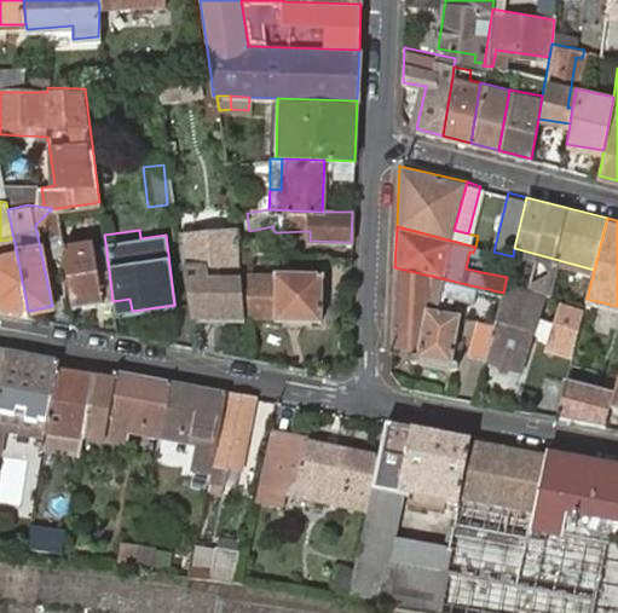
[(235,231),(179,236),(192,321),(244,318),(244,317),(237,248),(235,231)]
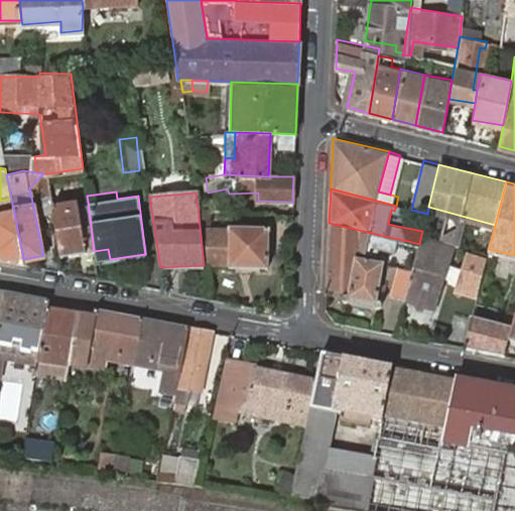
[(0,257),(24,262),(23,259),(11,199),(0,201),(0,257)]
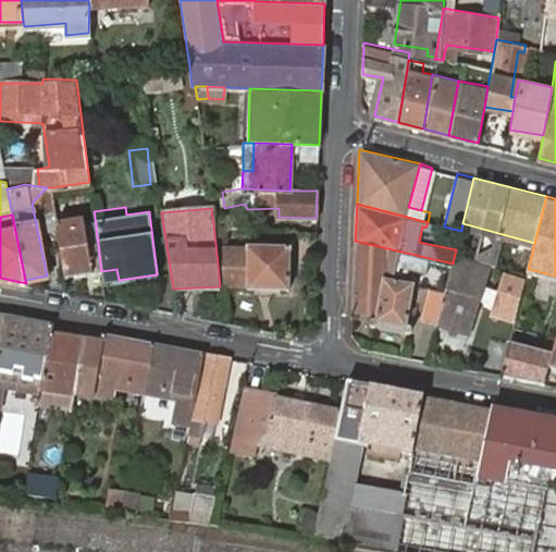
[(96,228),(96,224),(87,227),(85,216),(57,221),(65,276),(101,271),(98,244),(96,228)]
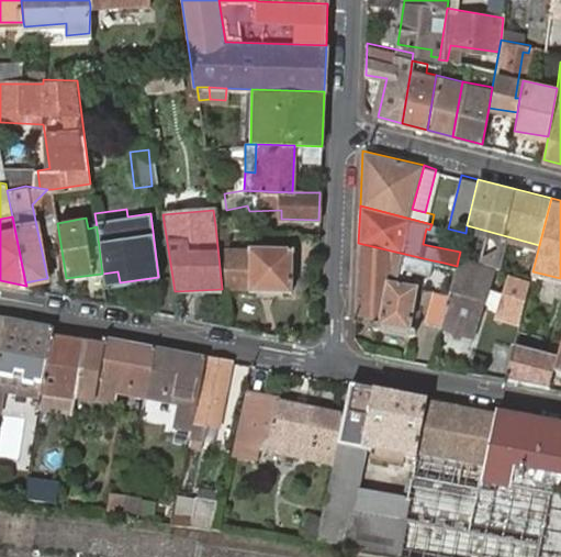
[(232,226),(215,225),(222,288),(293,292),(294,248),(284,248),(284,242),(246,241),(246,246),(231,247),(232,226)]
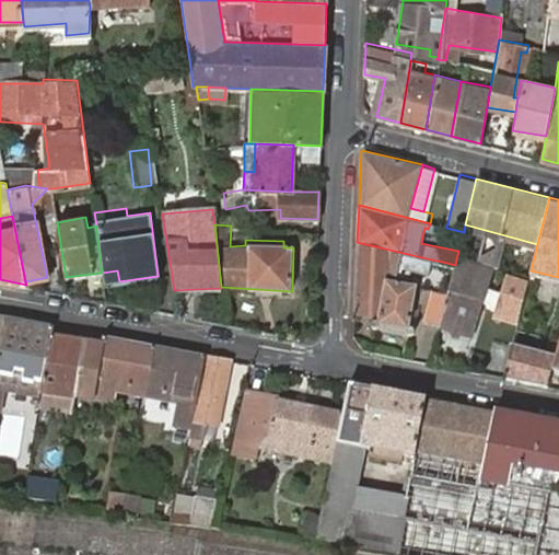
[(357,242),(354,309),(379,314),(388,278),(409,282),(411,268),(428,273),(431,259),(357,242)]
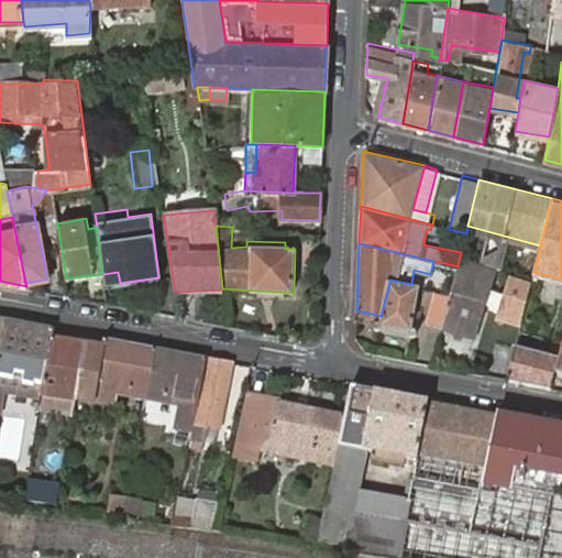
[(461,252),(459,261),(473,264),(475,256),(461,252)]
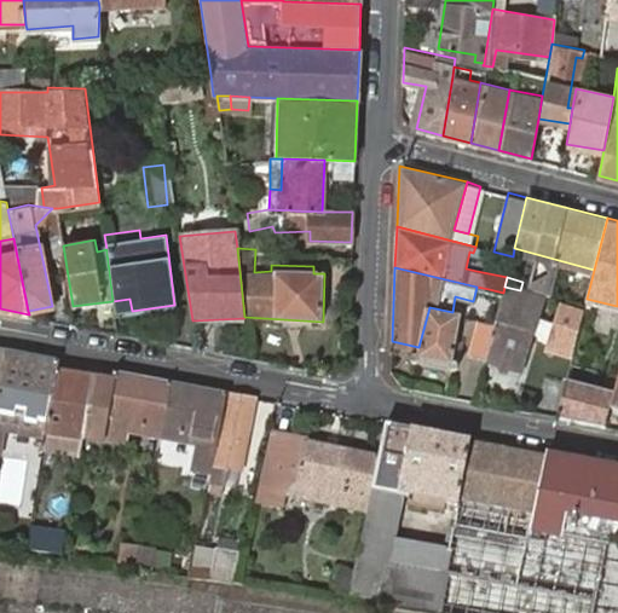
[(496,323),(489,357),(524,365),(547,289),(523,282),(520,290),(504,287),(503,293),(496,323)]
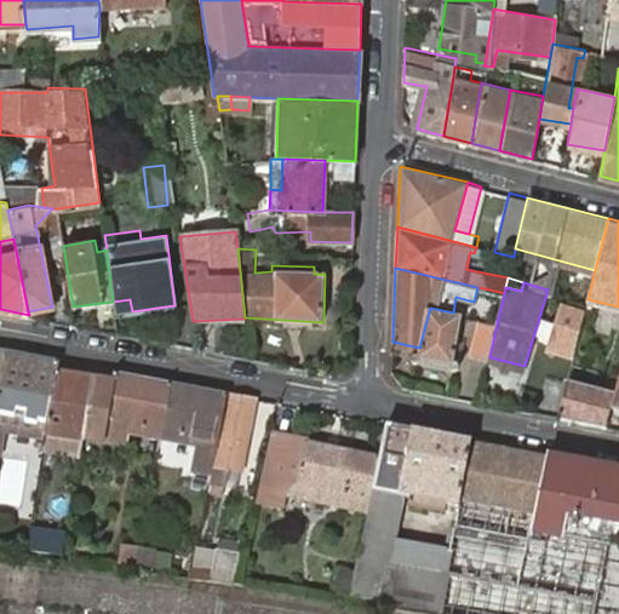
[(583,317),(588,299),(565,294),(560,310),(583,317)]
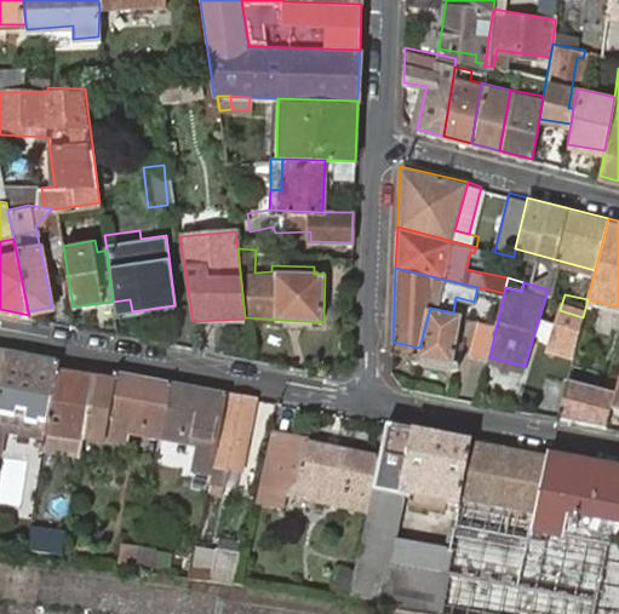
[(430,308),(419,348),(418,354),(451,361),(463,315),(453,313),(430,308)]
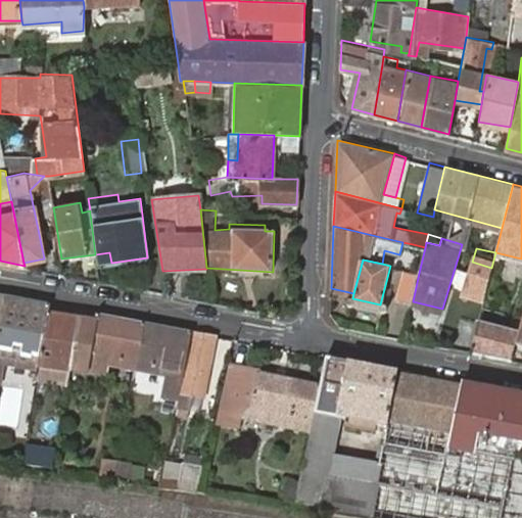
[(399,298),(413,301),(419,273),(407,269),(399,298)]
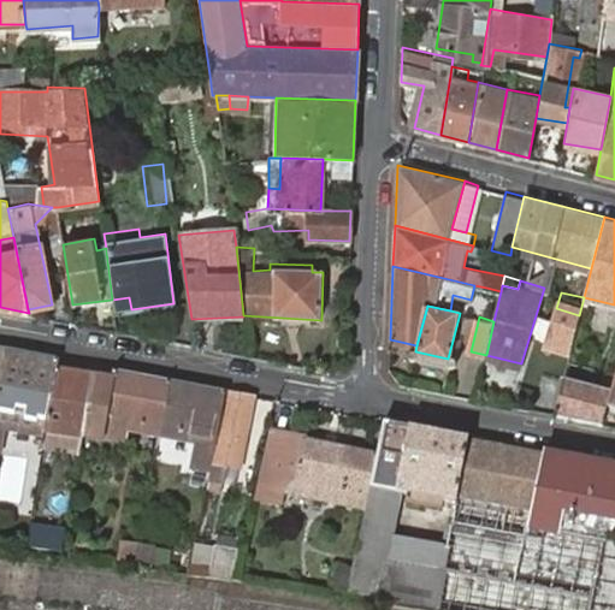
[(39,427),(48,427),(59,356),(4,345),(0,366),(0,444),(3,445),(6,426),(37,432),(39,427)]
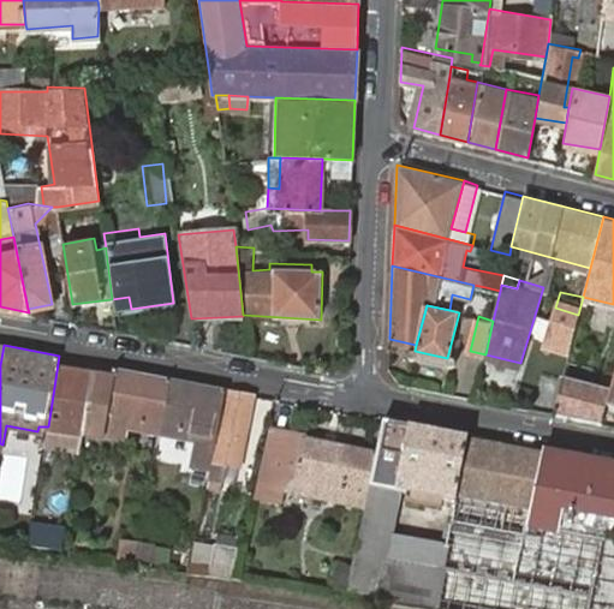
[(84,434),(94,372),(95,363),(59,356),(48,427),(45,440),(82,447),(84,434)]
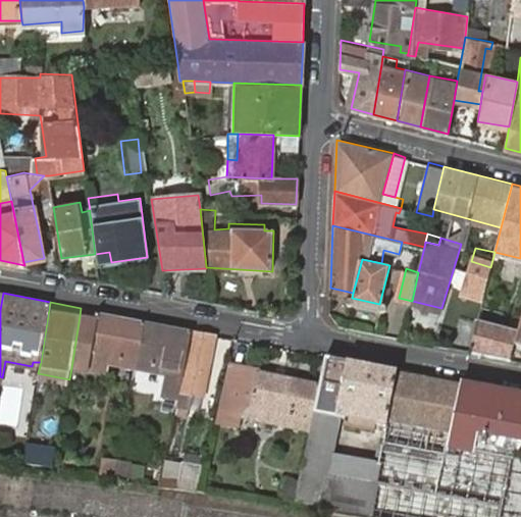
[(95,319),(87,371),(107,374),(109,362),(110,356),(131,359),(128,366),(136,367),(144,319),(96,311),(95,319)]
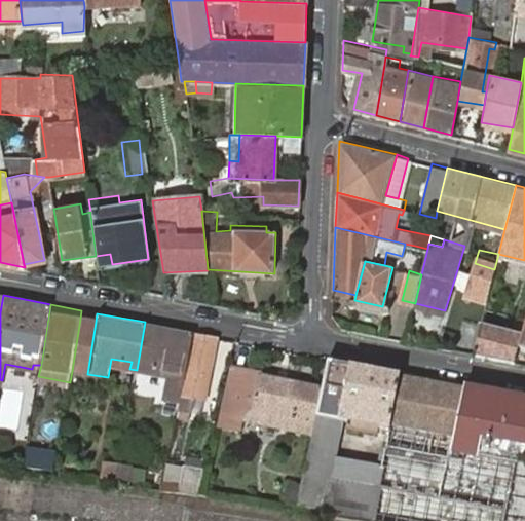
[(80,319),(72,371),(87,374),(96,322),(80,319)]
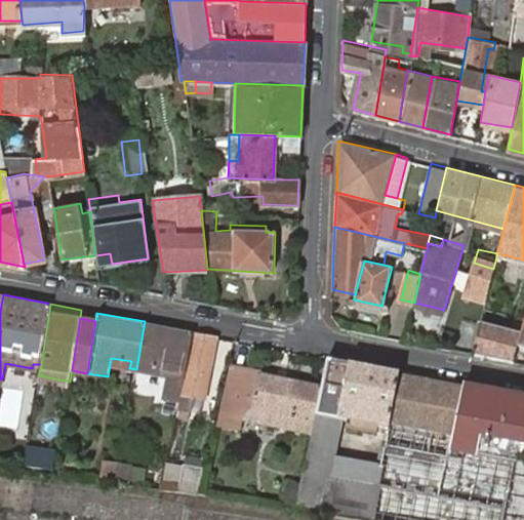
[(514,361),(518,344),(522,331),(481,320),(473,353),(514,361)]
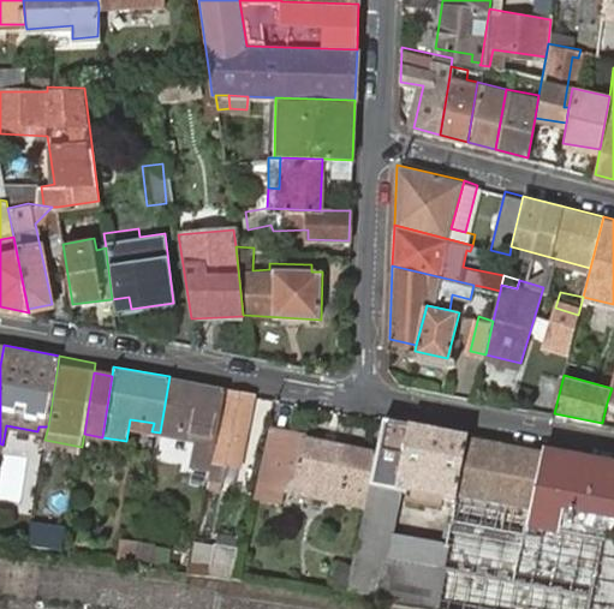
[(224,387),(170,376),(160,433),(168,434),(170,427),(197,431),(196,440),(192,461),(208,465),(224,387)]
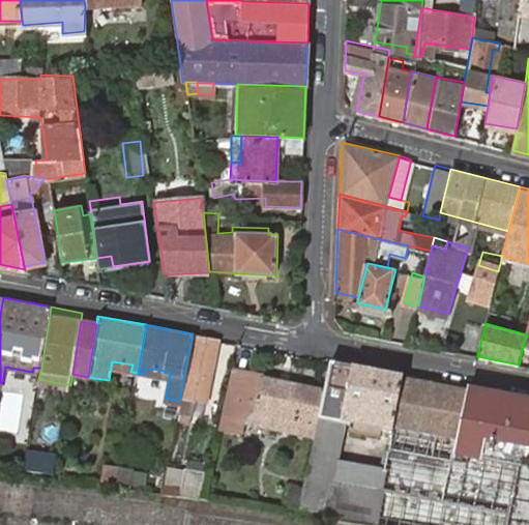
[(216,338),(193,333),(179,401),(178,409),(190,411),(194,398),(202,399),(216,338)]
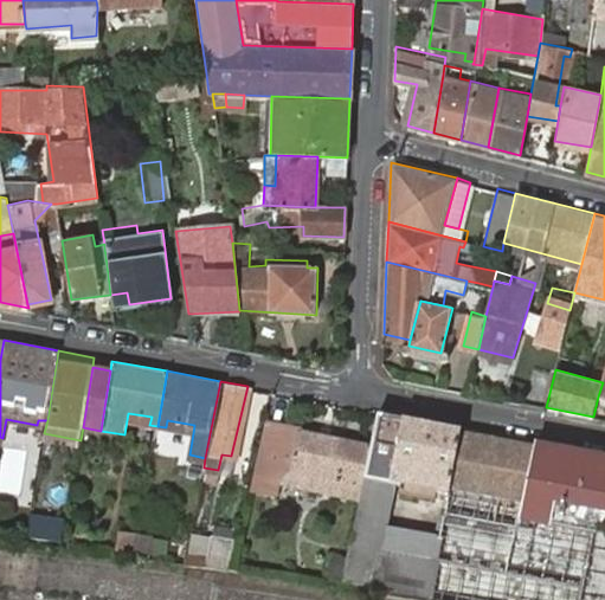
[(448,492),(449,486),(462,428),(379,412),(373,443),(366,475),(391,479),(448,492)]
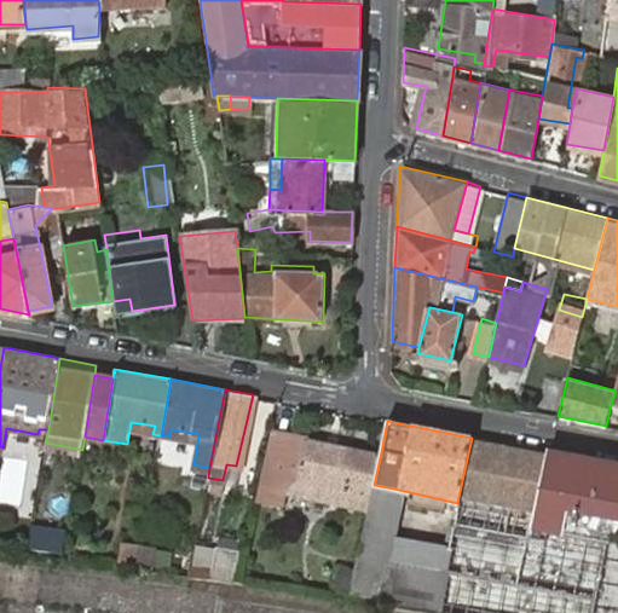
[(131,422),(130,429),(152,434),(155,426),(131,422)]
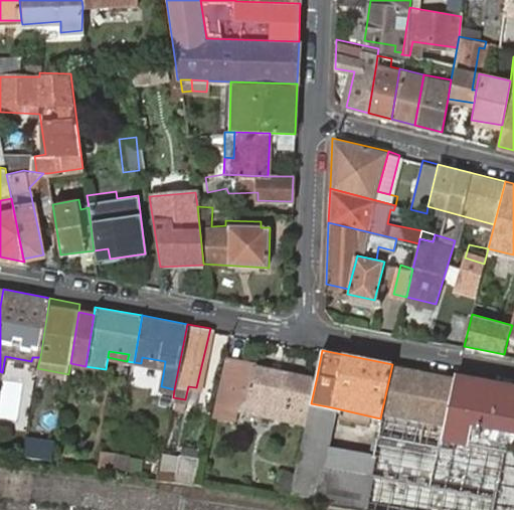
[(142,357),(141,363),(164,368),(165,361),(142,357)]
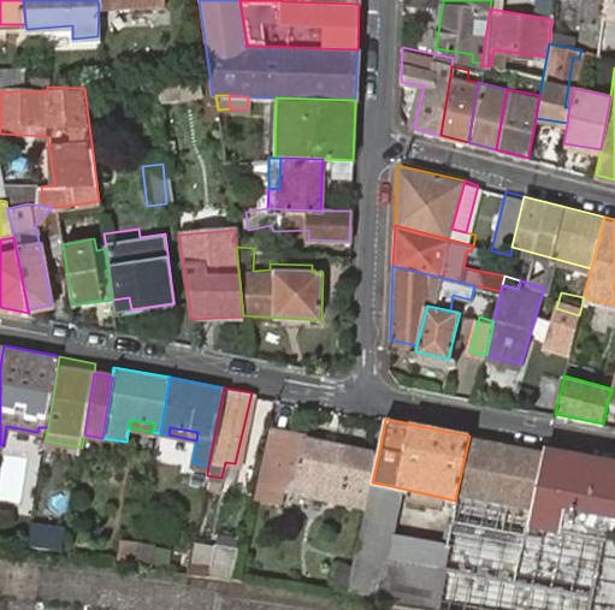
[(372,483),(379,450),(272,427),(262,471),(265,471),(261,492),(284,497),(287,486),(367,503),(372,483)]
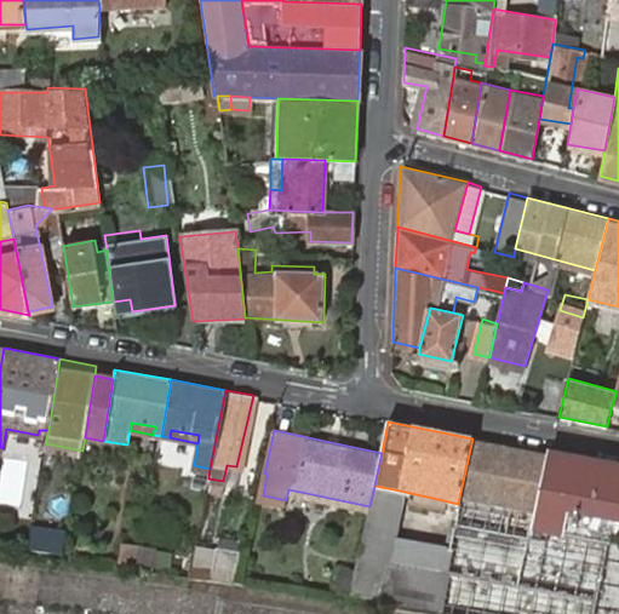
[(533,514),(514,613),(618,613),(618,466),(473,439),(459,498),(533,514)]
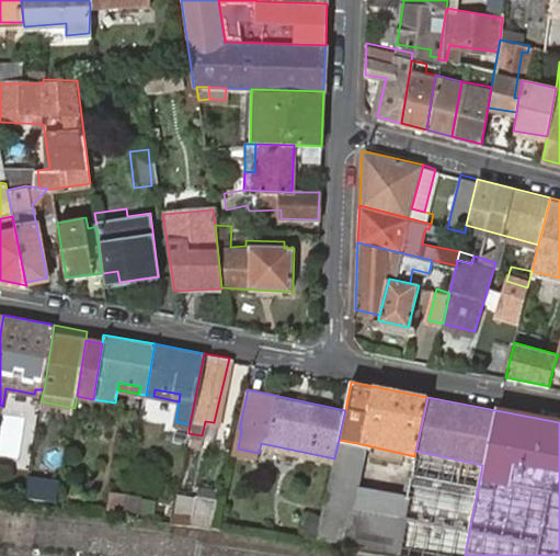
[(334,458),(328,495),(350,499),(353,486),(362,444),(339,440),(334,458)]
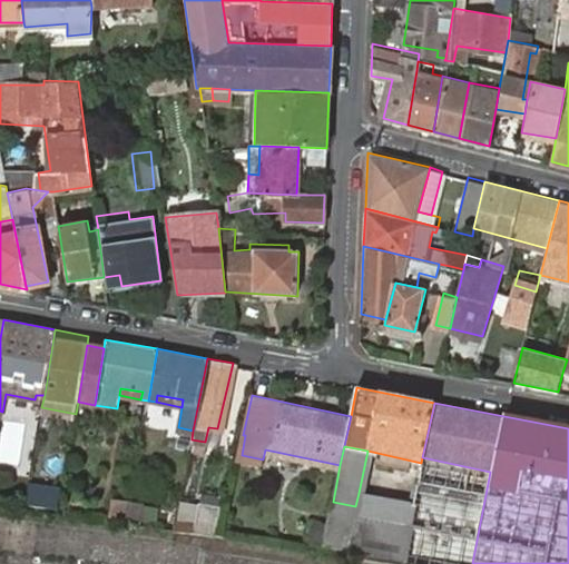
[(333,502),(322,553),(343,557),(394,563),(472,563),(490,472),(422,457),(421,463),(413,504),(410,517),(355,506),(333,502)]
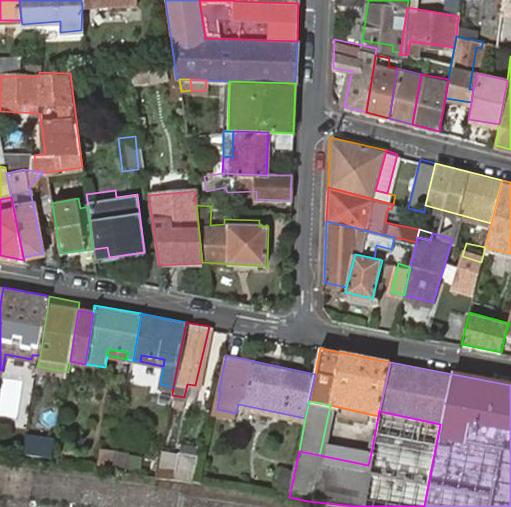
[(49,458),(51,442),(35,440),(33,456),(49,458)]
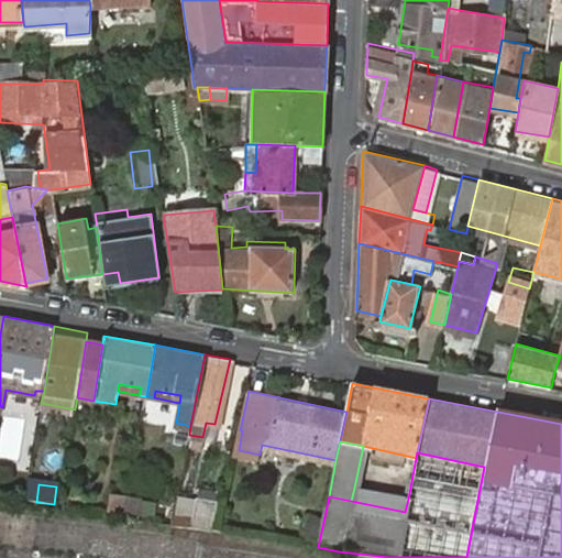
[(354,488),(351,501),(405,512),(408,499),(354,488)]
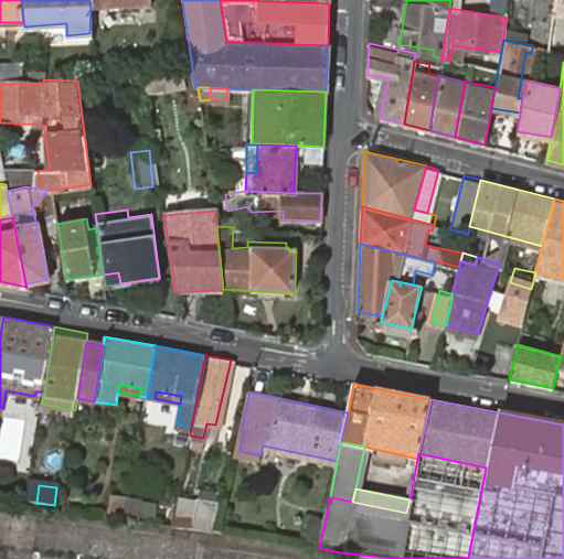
[(112,511),(126,512),(128,497),(116,495),(112,511)]
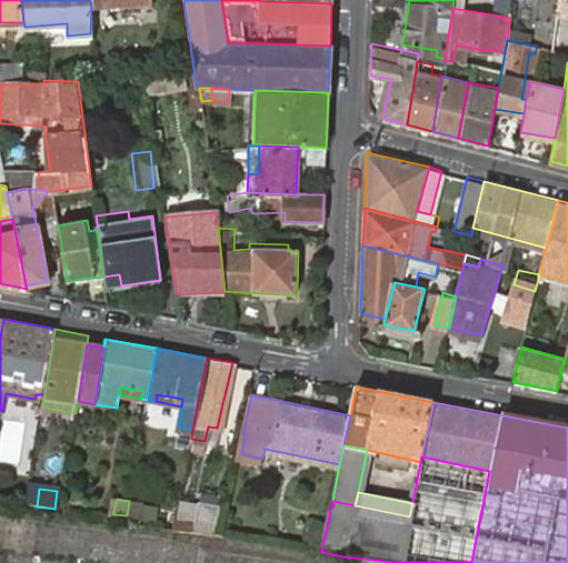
[(129,501),(127,515),(140,519),(142,503),(129,501)]
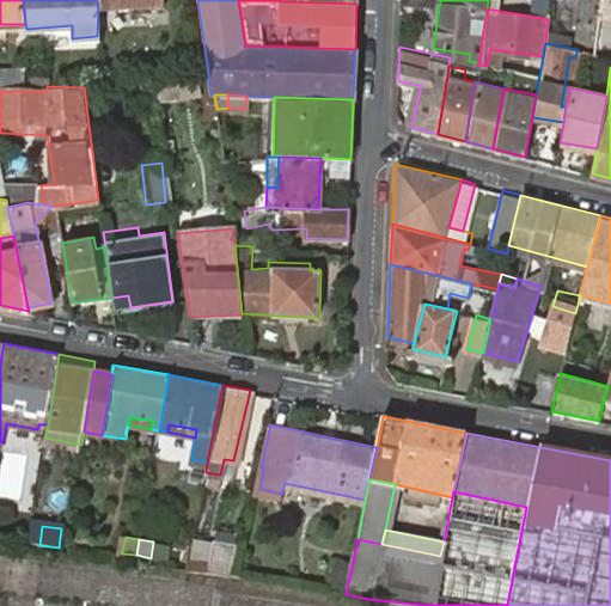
[(211,563),(209,573),(231,575),(238,545),(217,540),(211,563)]
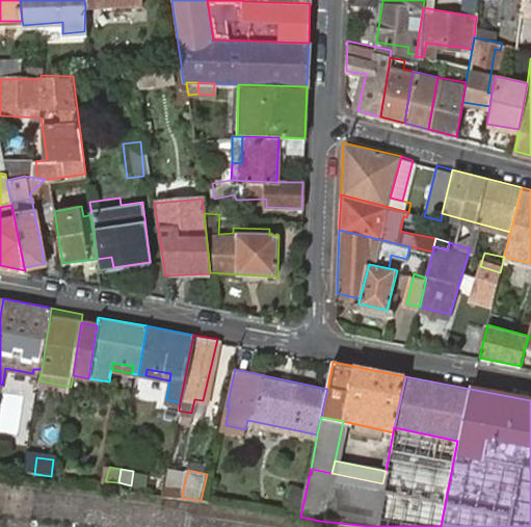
[(163,488),(161,495),(182,498),(183,490),(163,488)]
